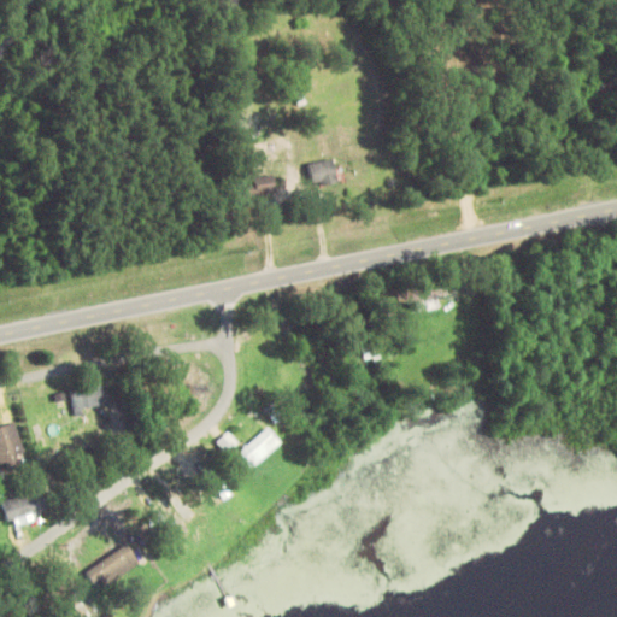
[(335,184),(330,162),(309,165),(312,188),(335,184)]
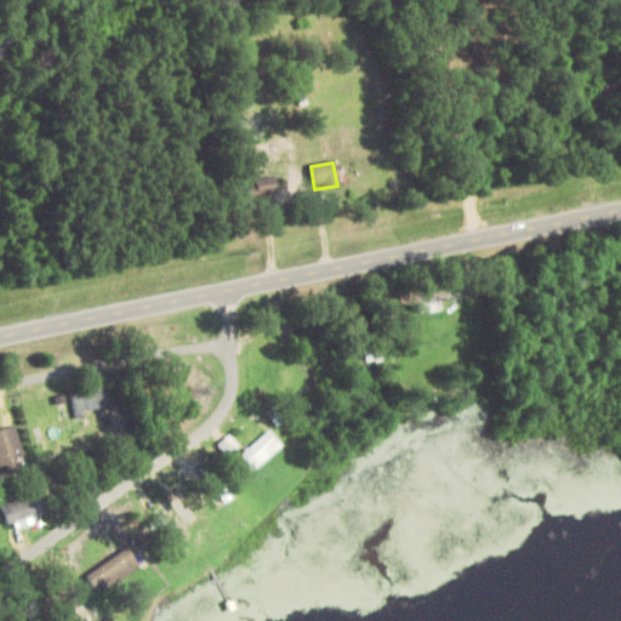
[(277,197),(275,177),(250,181),(251,199),(277,197)]
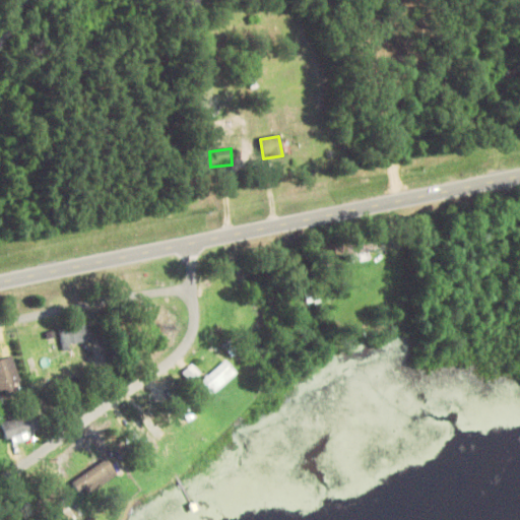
[(350,255),(352,262),(366,258),(361,242),(334,250),(336,259),(350,255)]
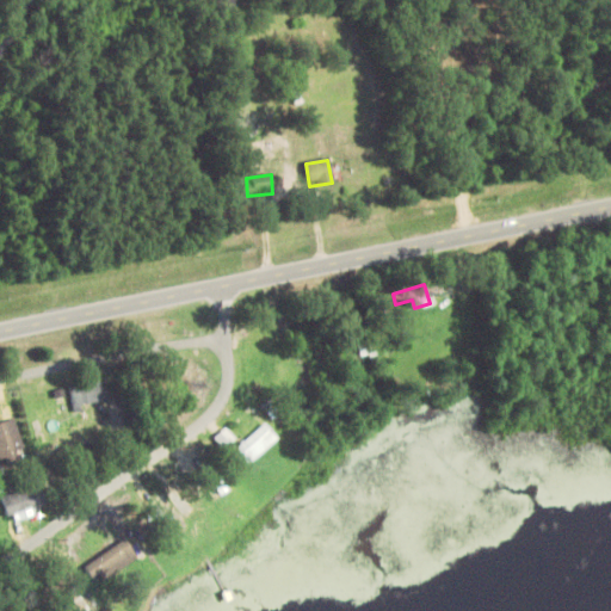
[(193,393),(189,377),(164,386),(170,402),(193,393)]
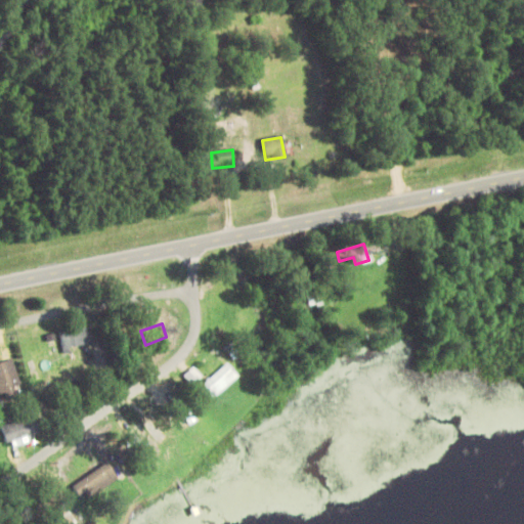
[(90,347),(86,328),(59,333),(63,352),(90,347)]
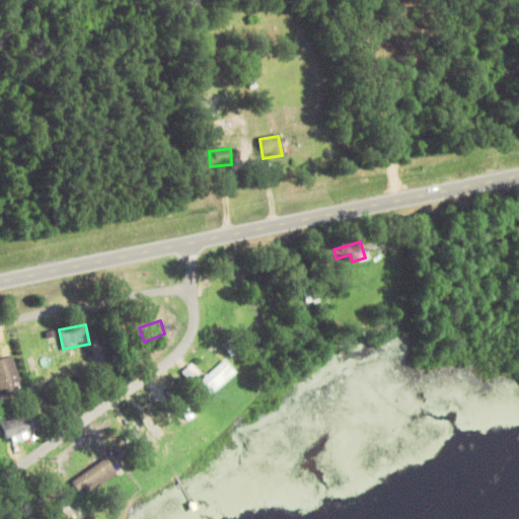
[(30,349),(40,377),(55,372),(46,344),(30,349)]
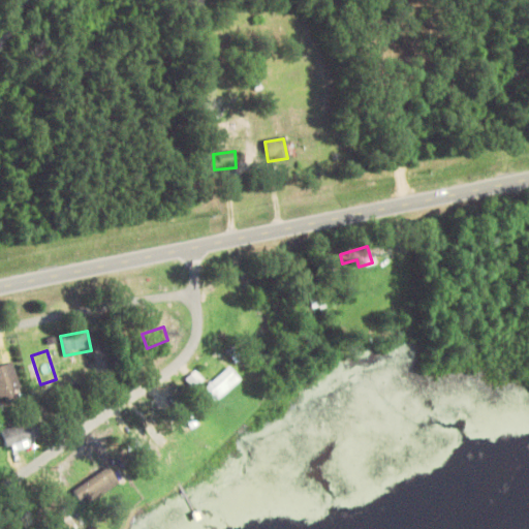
[(23,400),(13,364),(0,367),(0,397),(4,397),(6,404),(23,400)]
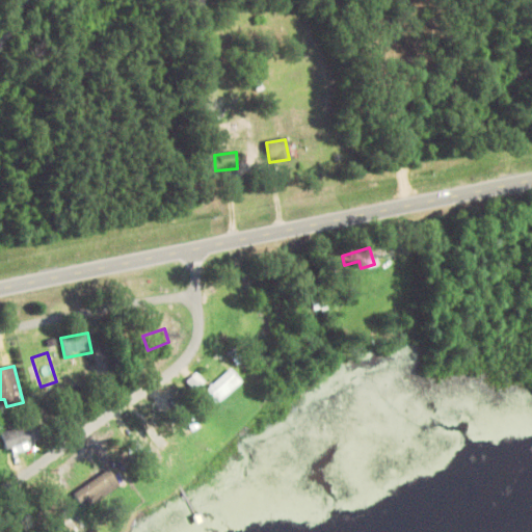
[(242,382),(230,370),(205,393),(216,406),(242,382)]
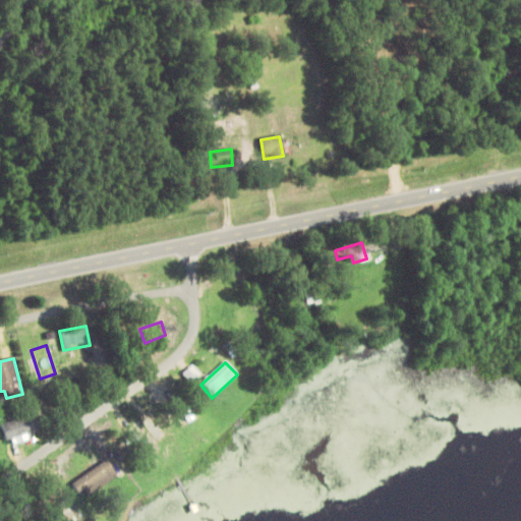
[(6,443),(40,433),(35,415),(1,424),(6,443)]
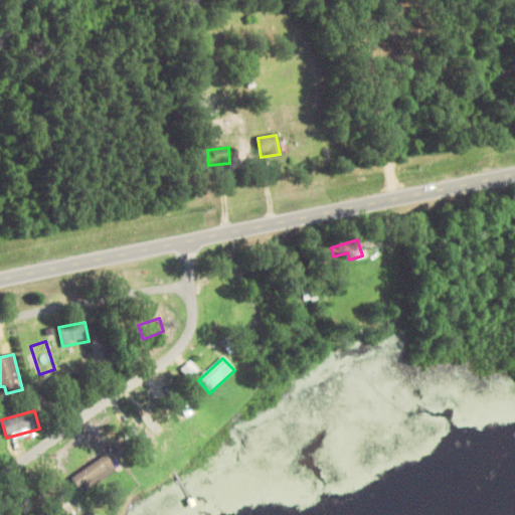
[(84,514),(86,514),(70,491),(58,499),(67,514),(84,514)]
